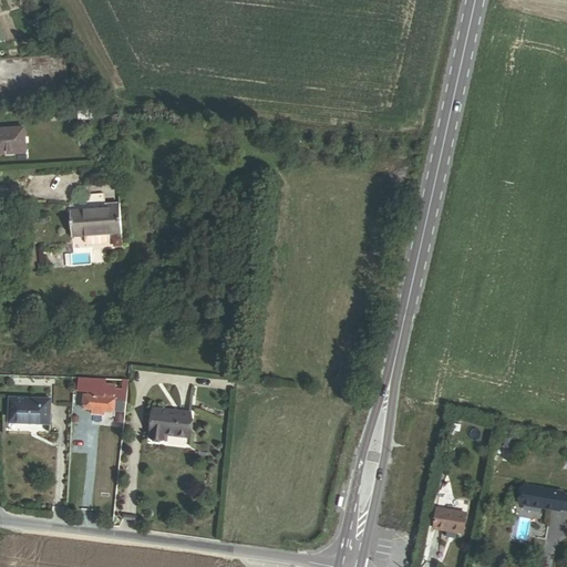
[(107,120),(111,110),(101,106),(98,107),(95,115),(107,120)]
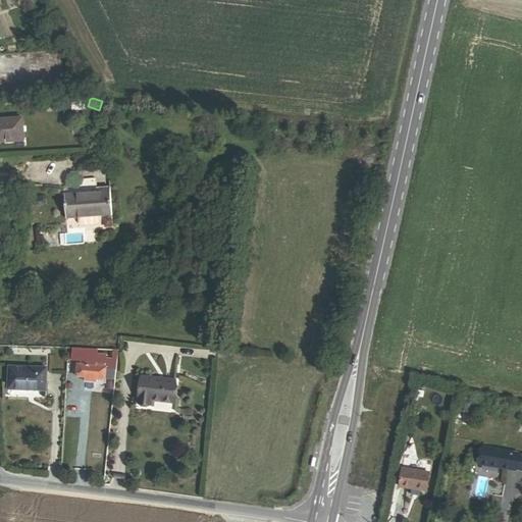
[(72,110),(86,109),(86,101),(72,102),(72,110)]
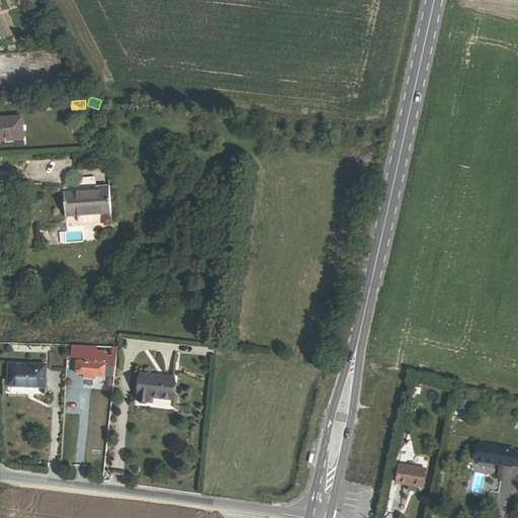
[(0,140),(23,139),(22,115),(0,116),(0,140)]
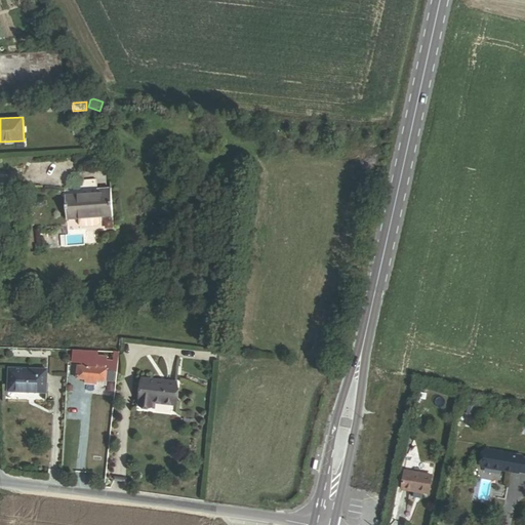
[(69,219),(116,217),(114,188),(98,188),(98,193),(68,195),(69,219)]
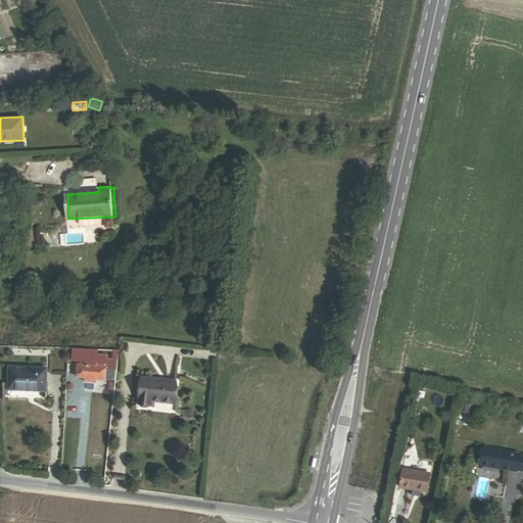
[(99,379),(117,381),(119,371),(109,370),(109,368),(106,367),(106,366),(99,365),(85,363),(79,363),(78,377),(88,378),(87,382),(98,384),(99,379)]
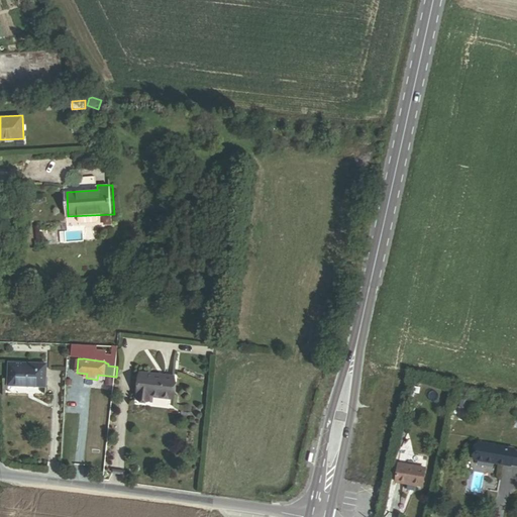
[(11,386),(46,387),(47,365),(12,364),(11,386)]
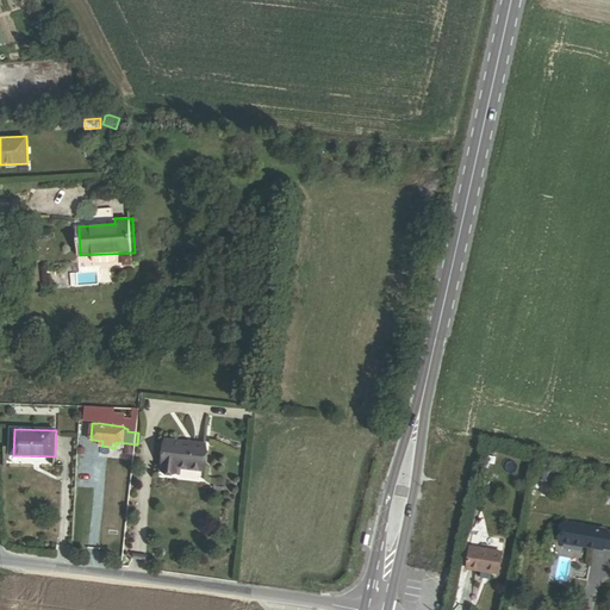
[(179,467),(204,471),(207,446),(168,441),(163,472),(178,474),(179,467)]
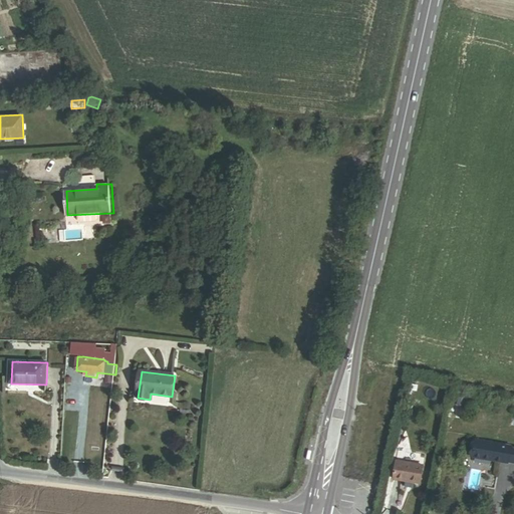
[(513,447),(510,447),(511,446),(476,440),(473,458),(508,464),(508,462),(513,463),(513,447)]
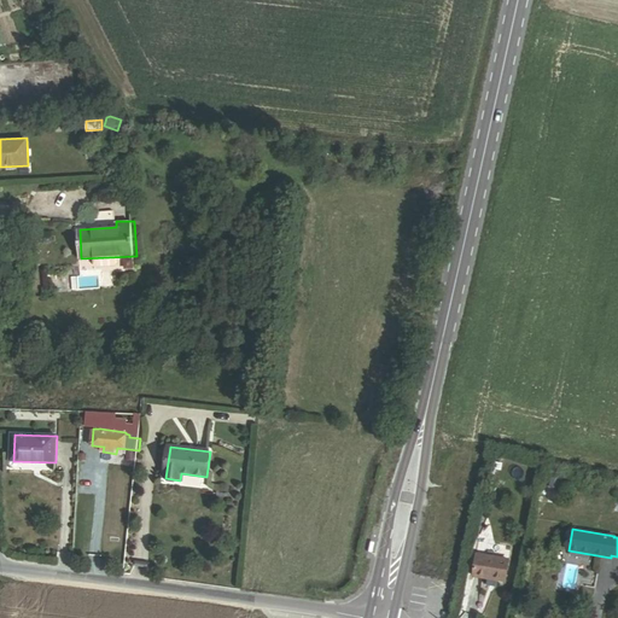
[(508,559),(477,554),(473,576),(488,578),(487,586),(496,587),(497,581),(505,582),(508,559)]
